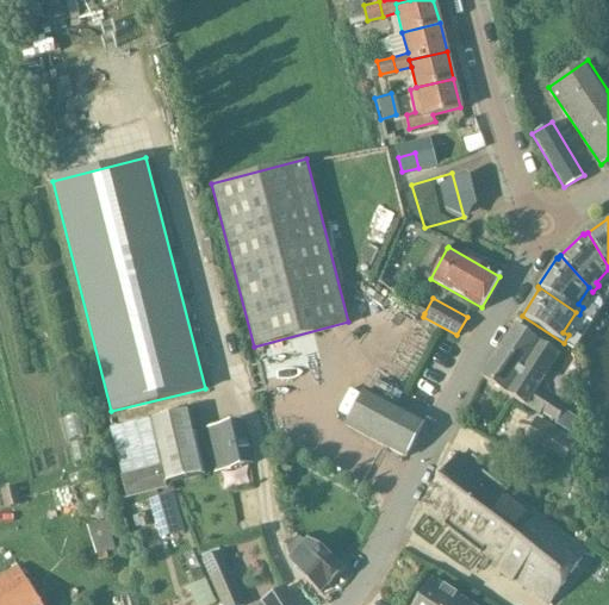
[(482,374),(524,403),(526,401),(554,419),(563,406),(534,387),(557,353),(514,324),(482,374)]
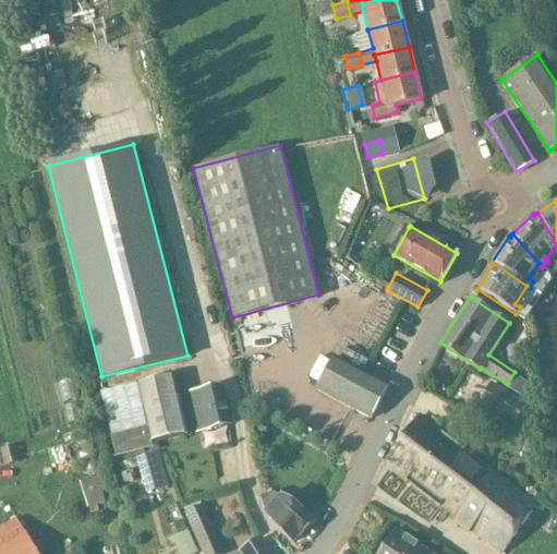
[(316,386),(370,416),(387,384),(334,354),(316,386)]
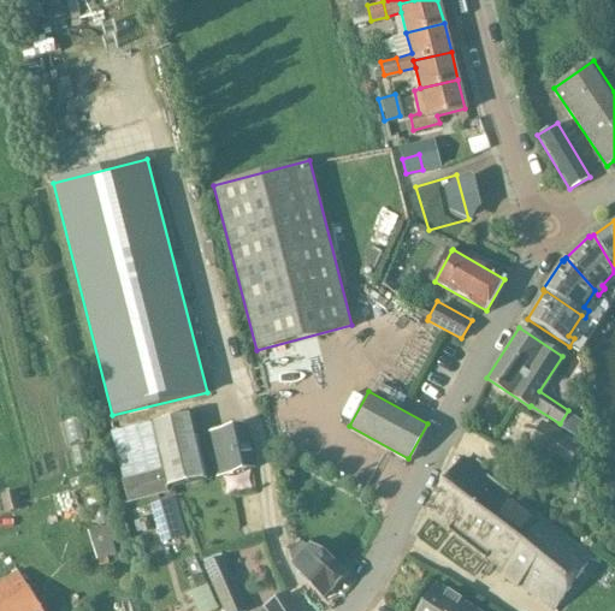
[(205,474),(190,411),(151,420),(165,484),(205,474)]
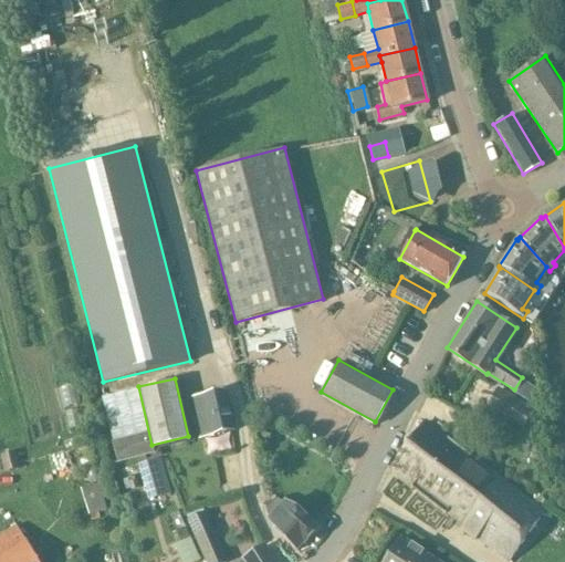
[(497,384),(485,402),(521,425),(532,407),(497,384)]
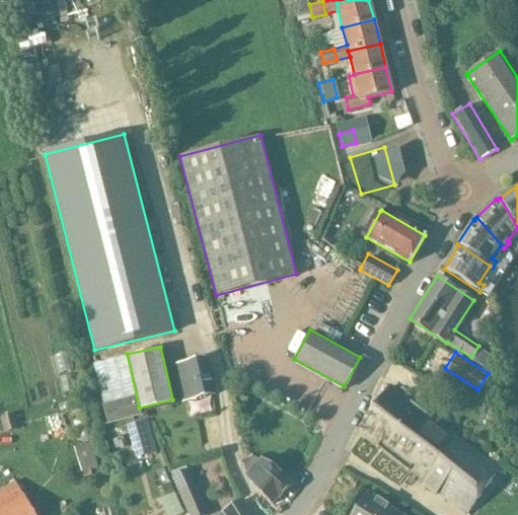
[(139,408),(127,354),(126,353),(91,361),(106,422),(141,414),(139,408)]
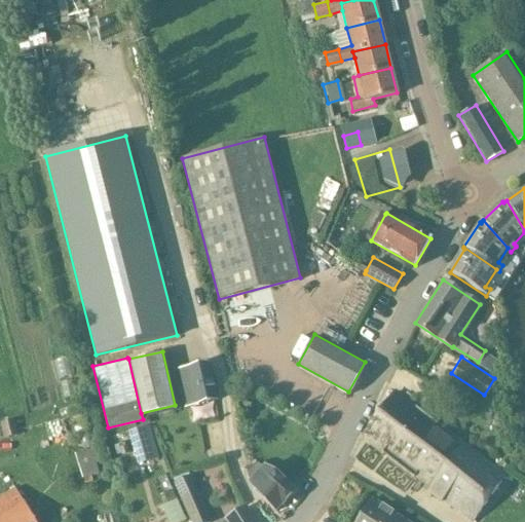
[(177,368),(177,371),(184,405),(217,398),(209,361),(177,368)]
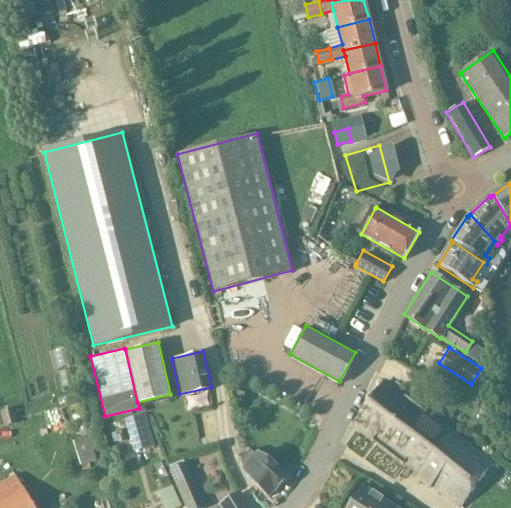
[(353,423),(416,471),(448,428),(385,379),(353,423)]
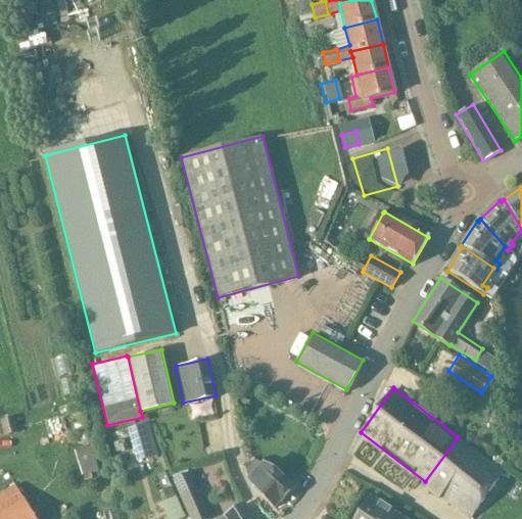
[(12,416),(0,418),(1,423),(3,434),(17,431),(13,415),(12,416)]
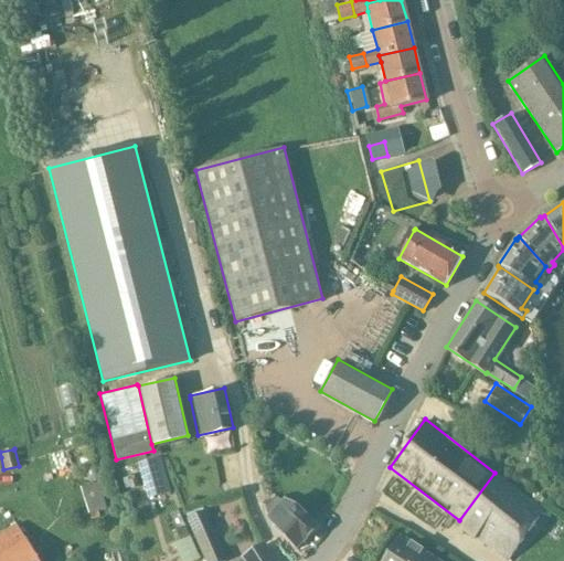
[(137,462),(136,462),(145,493),(163,487),(155,456),(137,462)]
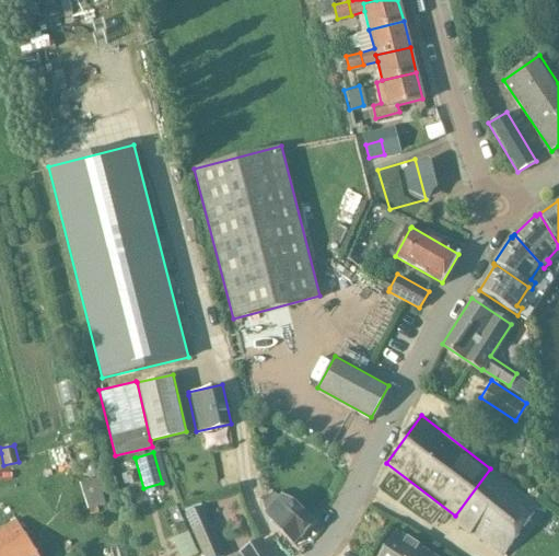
[(537,505),(490,468),(455,516),(503,553),(537,505)]
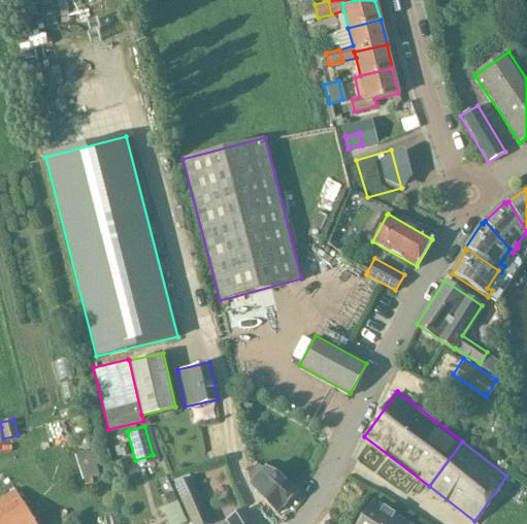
[(74,453),(81,478),(100,472),(93,448),(74,453)]
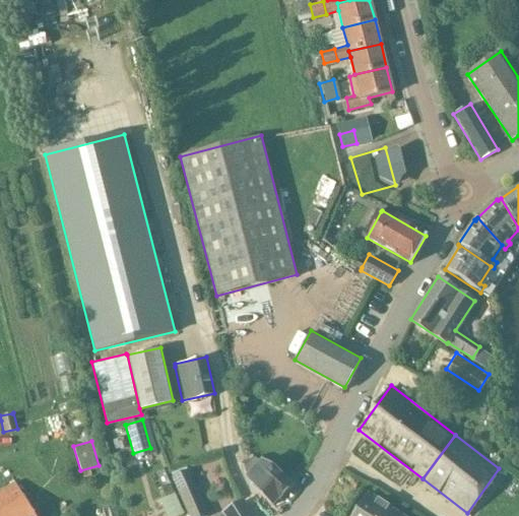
[(278,498),(290,485),(271,466),(255,457),(243,460),(247,478),(253,485),(272,503),(277,497),(278,498)]
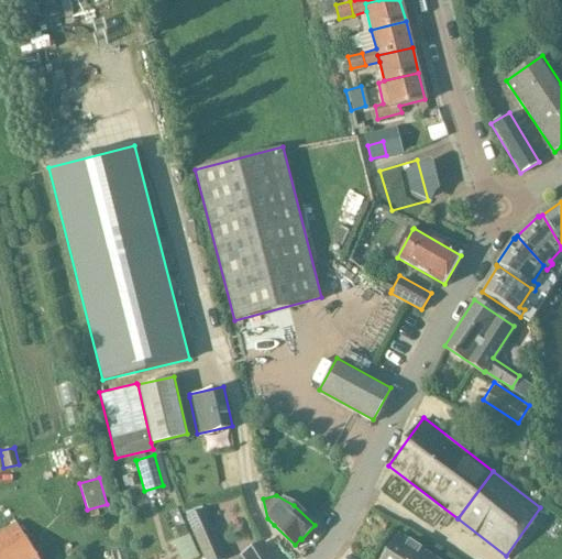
[(176,506),(167,511),(177,533),(186,529),(176,506)]
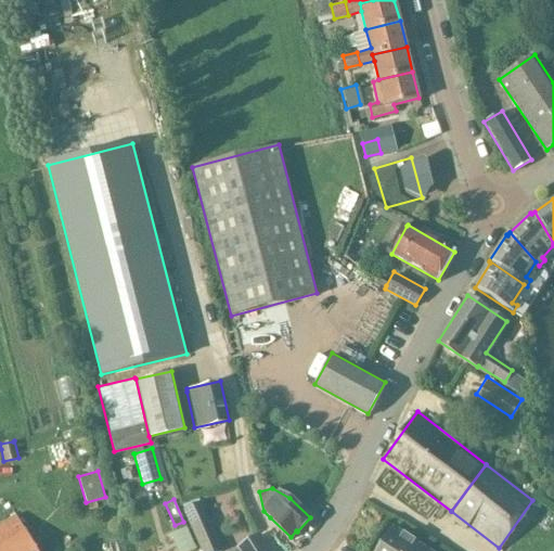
[(200,500),(182,508),(195,537),(215,528),(202,499),(200,500)]
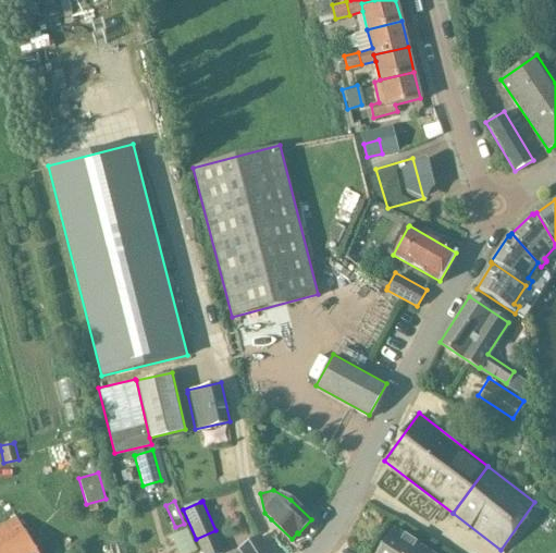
[(186,526),(171,532),(180,552),(185,552),(196,548),(186,526)]
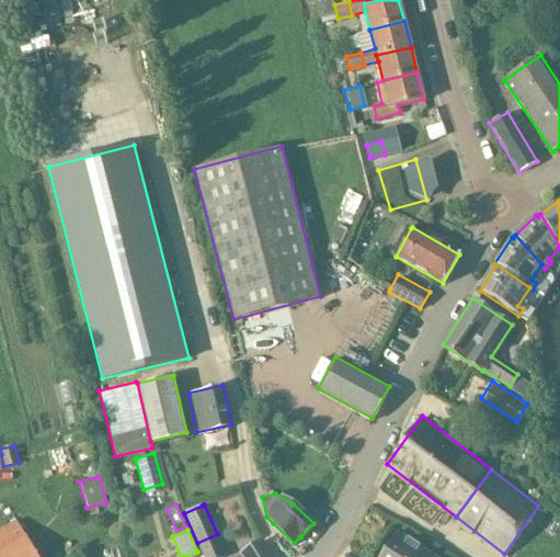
[(409,556),(418,545),(397,531),(378,556),(409,556)]
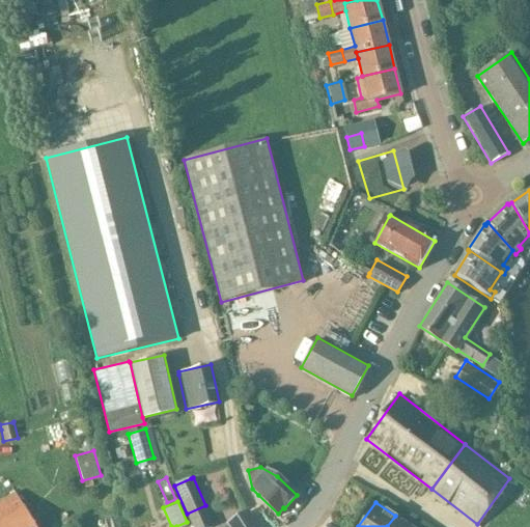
[(36,526),(25,505),(0,518),(0,526),(36,526)]
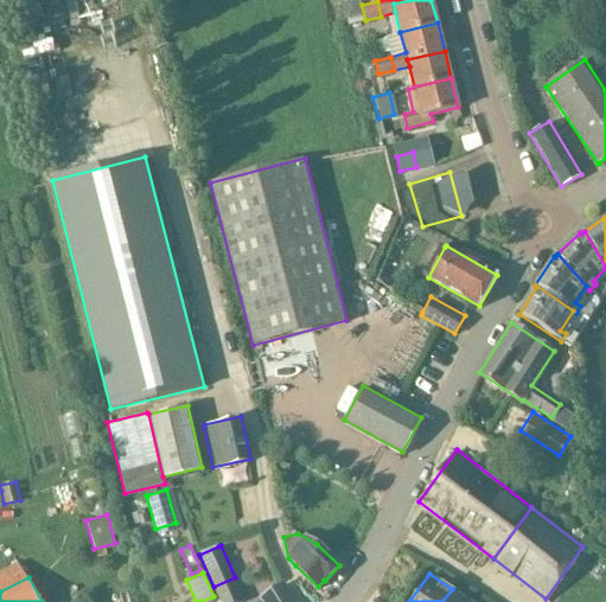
[(234,601),(243,597),(235,577),(214,587),(219,601),(234,601)]
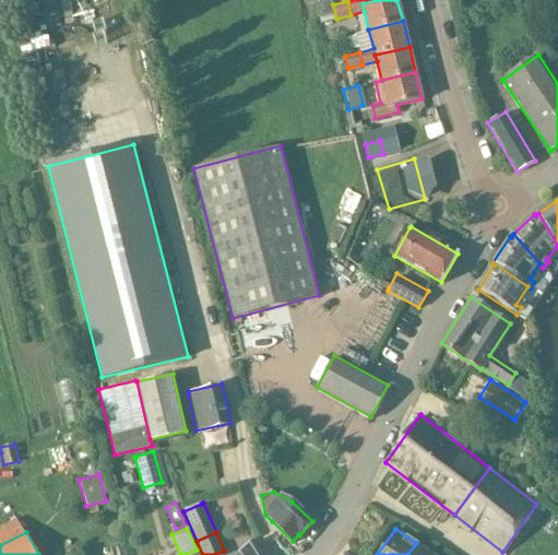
[(235,554),(273,554),(261,536),(238,551),(239,552),(235,554)]
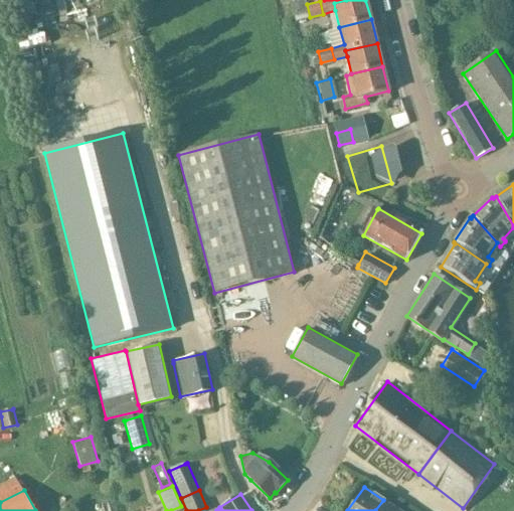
[(375,510),(400,510),(383,500),(375,510)]
